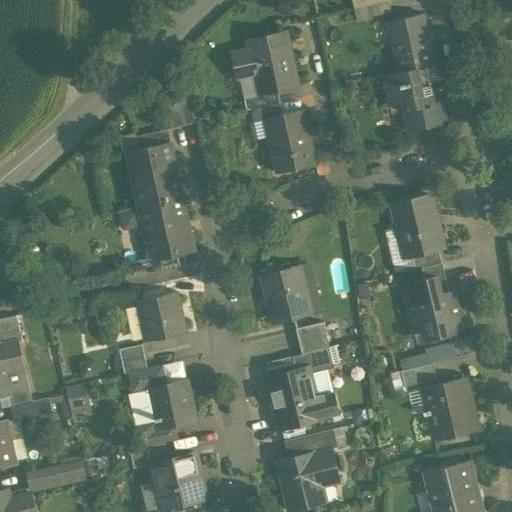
[(387,0),(363,6),(366,18),(390,13),(387,0)]
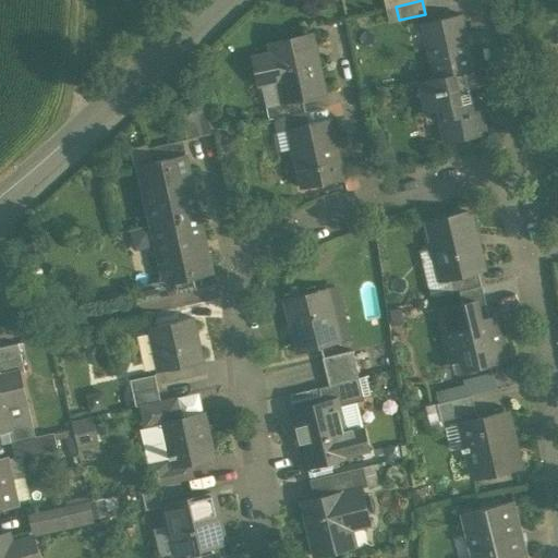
[(461,13),(421,22),(433,77),(464,71),(474,69),(461,13)]
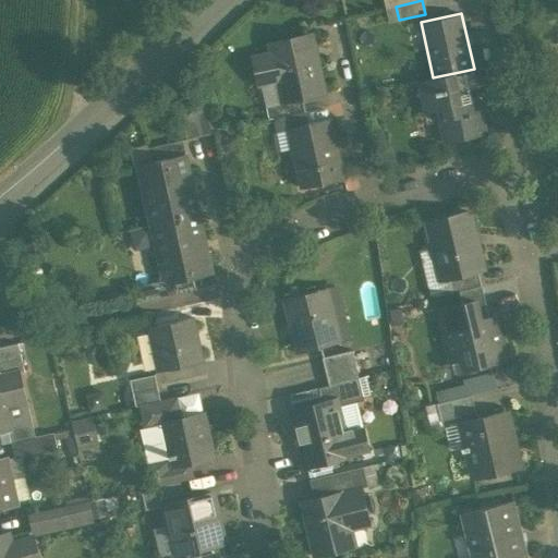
[(313,35),(271,44),(274,55),(254,59),(261,86),(279,82),(283,102),(283,105),(303,100),(326,96),(313,35)]
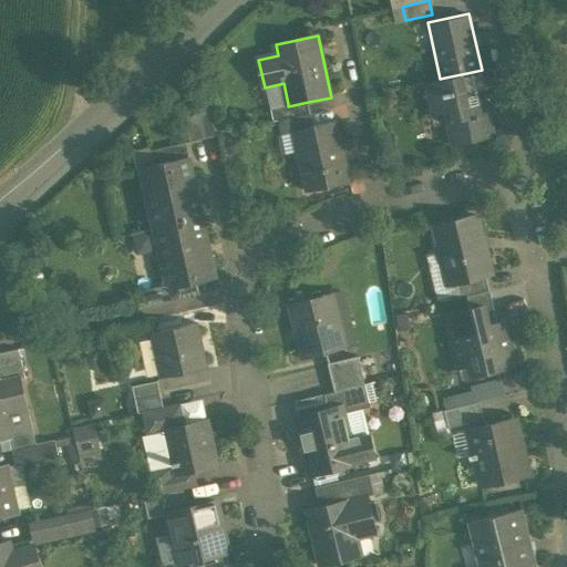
[(440,79),(423,83),(432,125),(445,123),(450,144),(495,134),(490,110),(481,112),(472,72),(440,79)]
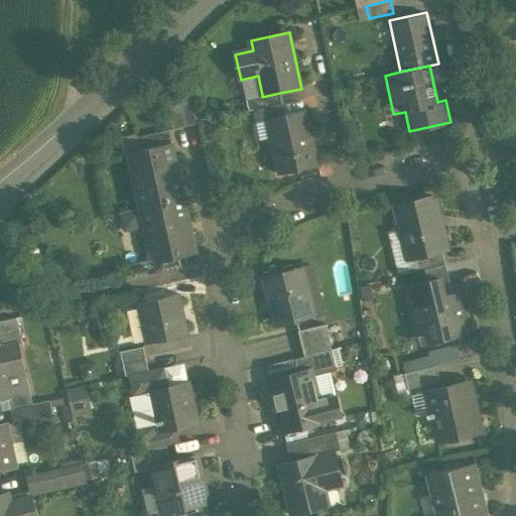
[(191,91),(169,110),(173,130),(199,124),(191,91)]
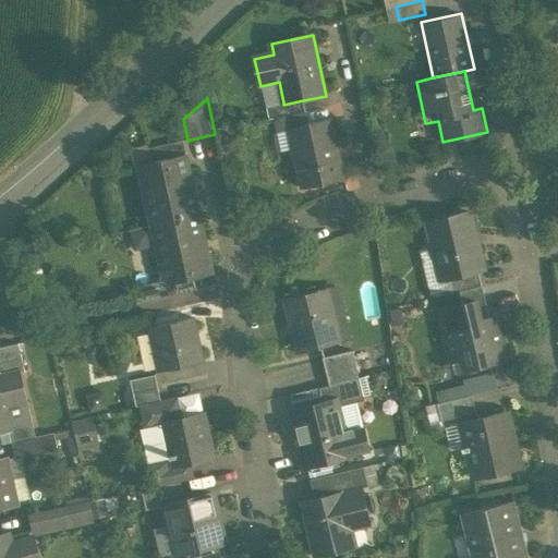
[(303,100),(283,105),(283,102),(267,106),(269,119),(273,119),(305,111),(303,100)]
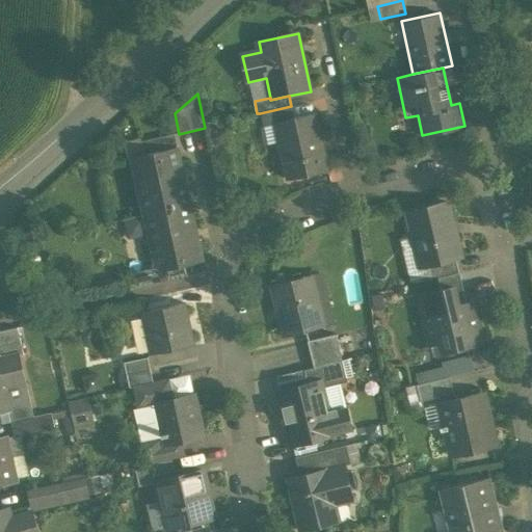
[(291,106),(260,113),(264,129),(277,126),(277,124),(294,121),(291,106)]
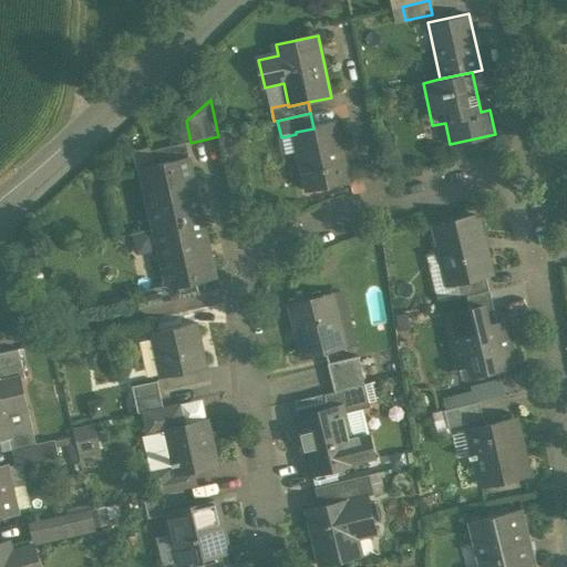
[(313,129),(296,132),(296,134),(307,191),(347,183),(334,124),(313,129)]
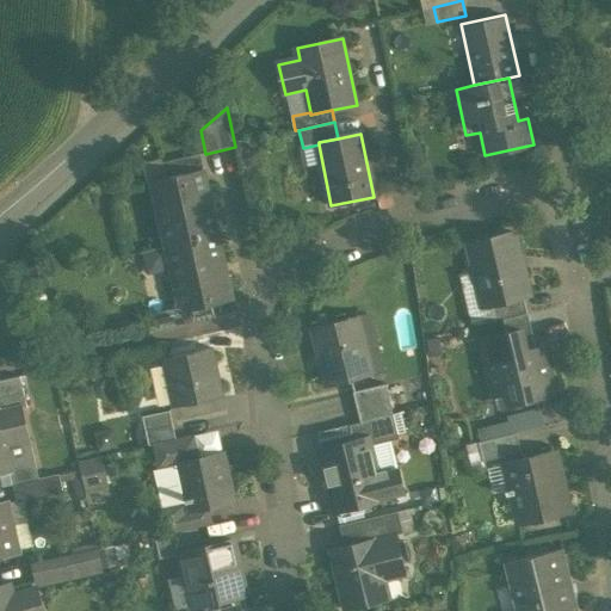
[(201,155),(162,164),(166,177),(202,170),(203,170),(201,155)]
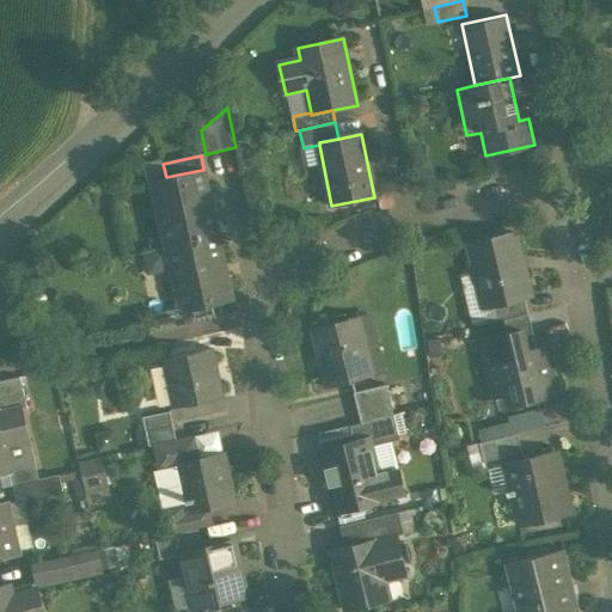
[(166,177),(152,179),(166,245),(215,234),(212,215),(208,215),(203,194),(207,193),(202,170),(166,177)]
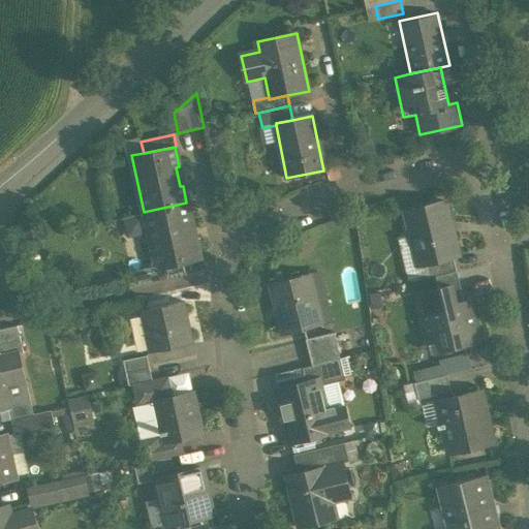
[(444,200),(404,210),(417,263),(424,262),(453,255),(458,254),(444,200)]
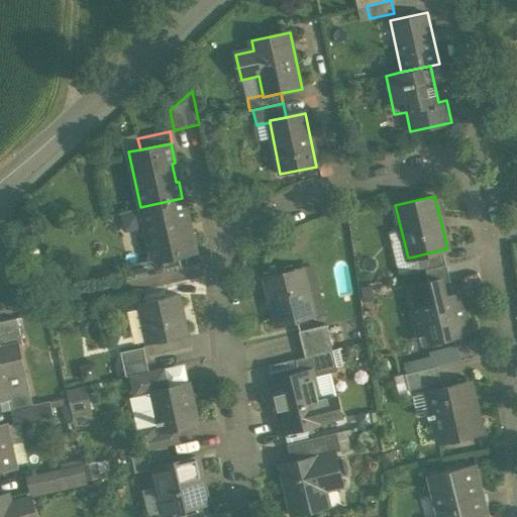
[(182,198),(140,207),(150,261),(151,264),(179,259),(194,255),(190,235),(187,236),(184,221),(186,220),(182,198)]
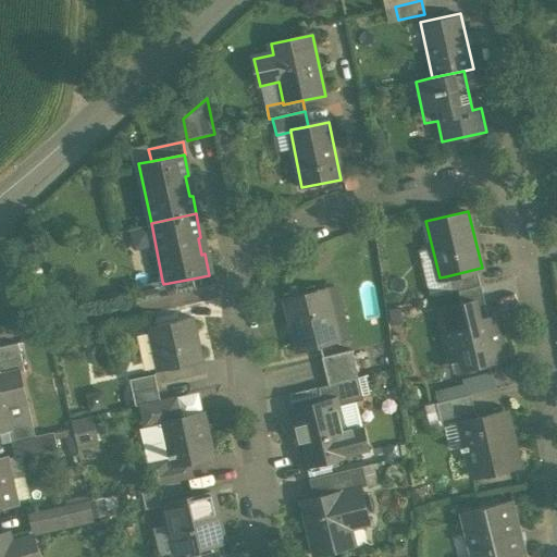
[(477,269),(446,276),(449,293),(458,291),(480,285),(477,269)]
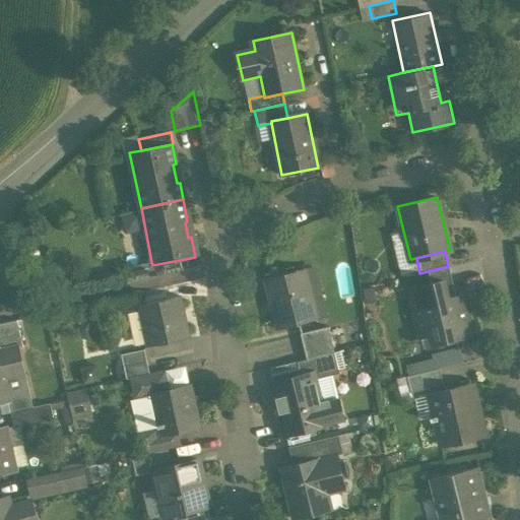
[(151,262),(131,266),(134,281),(182,270),(180,260),(152,265),(151,262)]
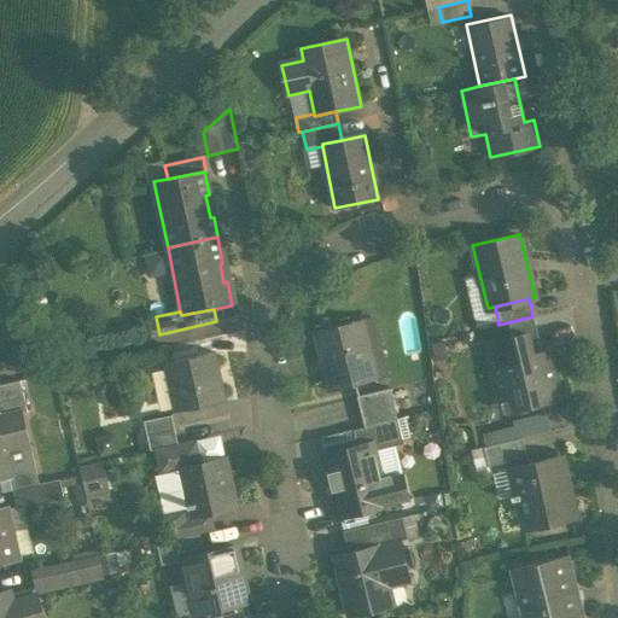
[(532,316),(508,322),(512,339),(519,337),(520,344),(538,339),(532,316)]
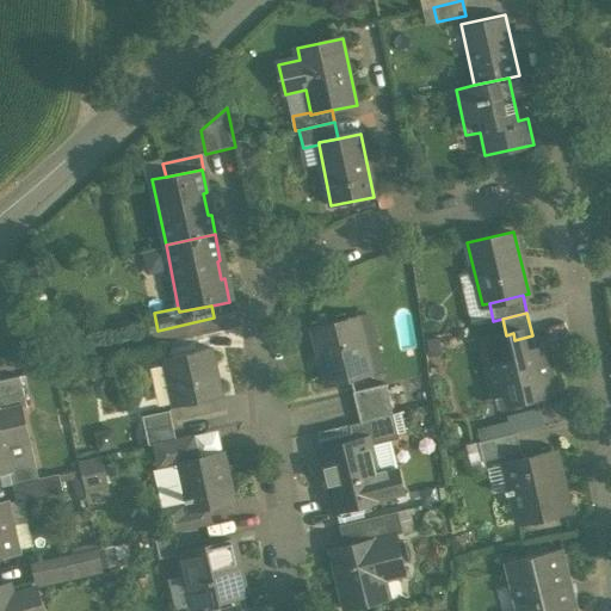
[(356,315),(308,327),(322,386),(370,374),(356,315)]
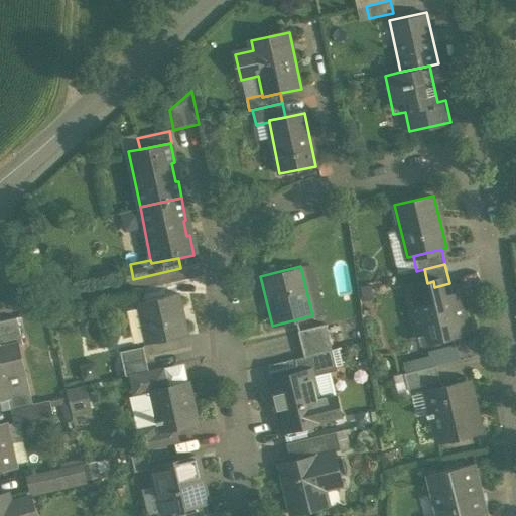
[(434,287),(409,293),(416,327),(426,325),(430,341),(468,332),(458,292),(453,293),(449,283),(434,287)]
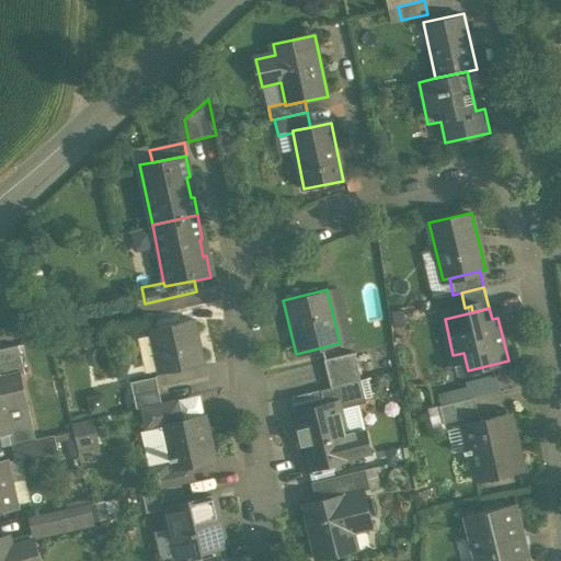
[(195,319),(149,329),(159,374),(205,364),(195,319)]
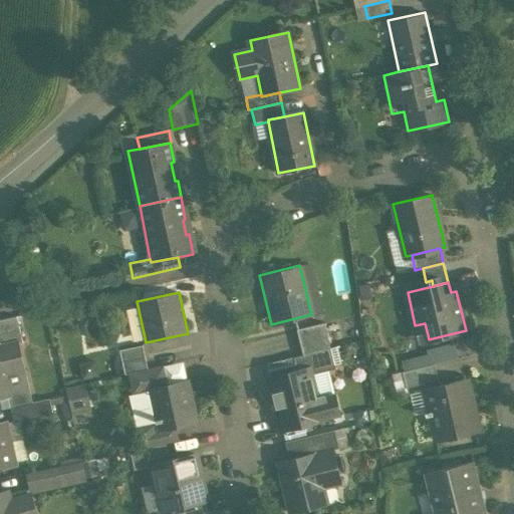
[(15,316),(0,319),(0,344),(15,341),(17,344),(22,343),(15,316)]
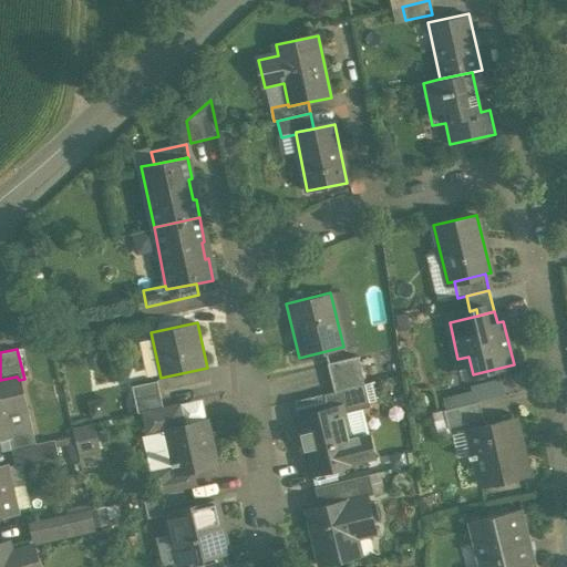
[(356,353),(325,361),(332,391),(361,384),(363,384),(356,353)]
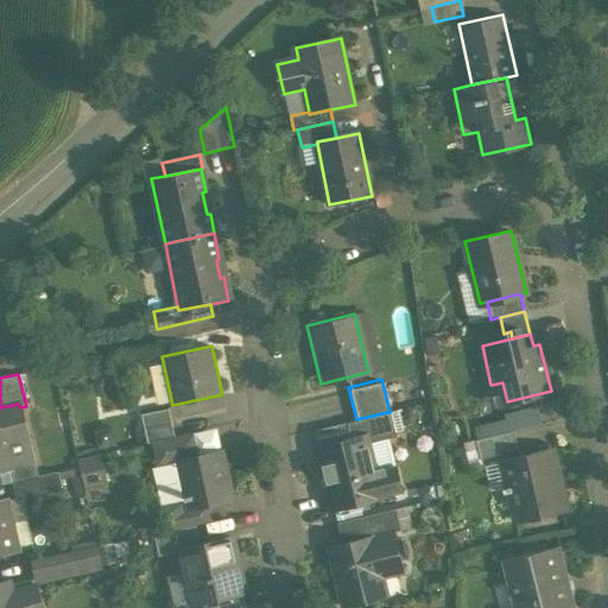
[(0,407),(0,470),(10,468),(2,439),(26,435),(20,407),(18,404),(0,407)]
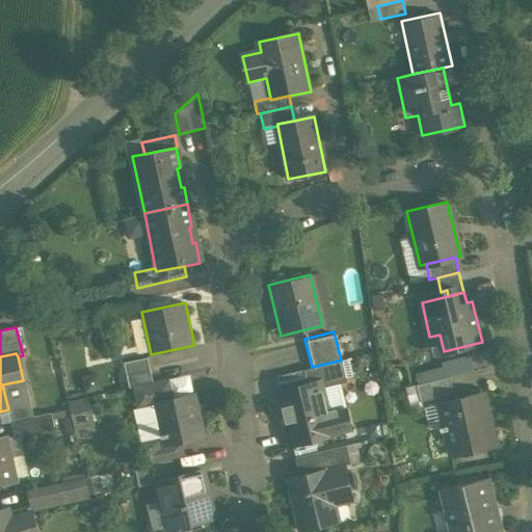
[(470,356),(447,362),(443,367),(446,377),(449,376),(474,371),(470,356)]
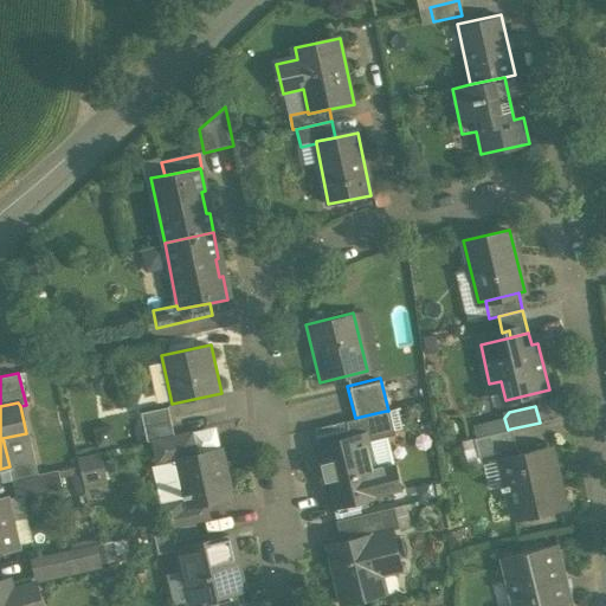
[(168,407),(141,413),(148,442),(154,440),(174,436),(168,407)]
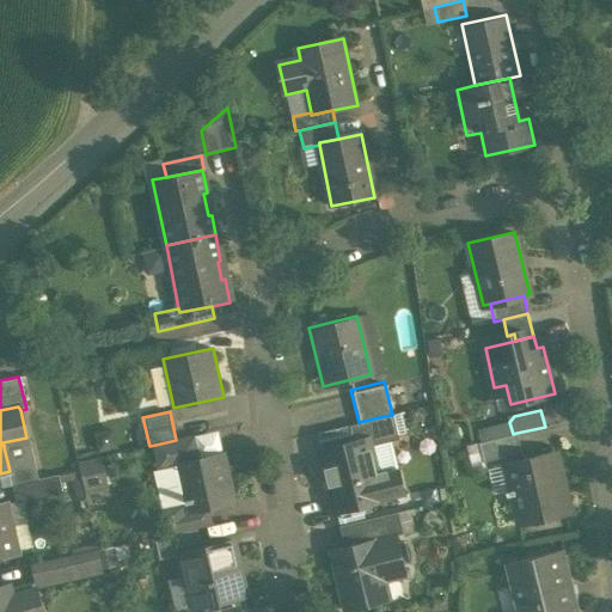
[(359,422),(347,426),(350,442),(369,438),(372,447),(397,441),(390,415),(359,422)]
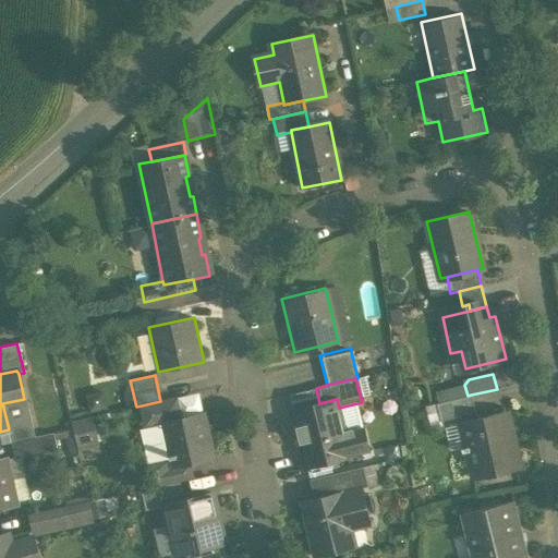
[(468,396),(437,403),(441,420),(459,415),(460,423),(476,419),(471,395),(468,396)]
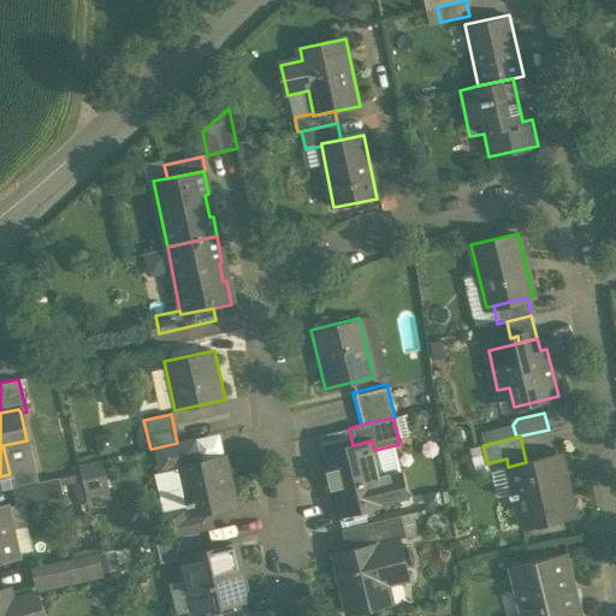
[(177,443),(157,448),(163,472),(178,468),(178,467),(200,462),(194,438),(177,443)]
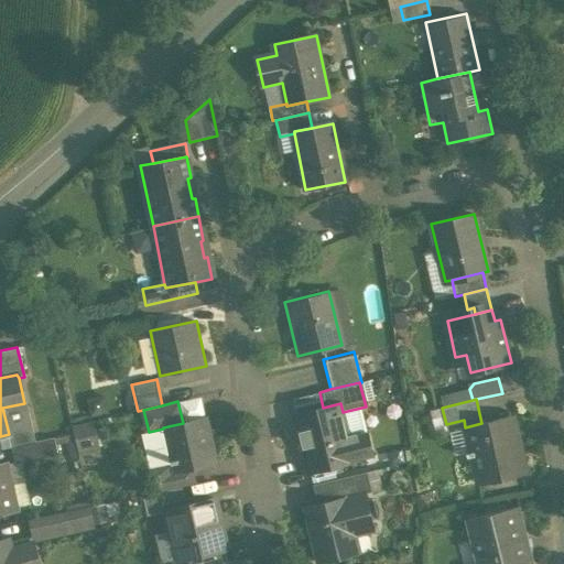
[(323,408),(294,414),(306,470),(364,458),(358,433),(348,436),(343,412),(340,403),(323,408)]
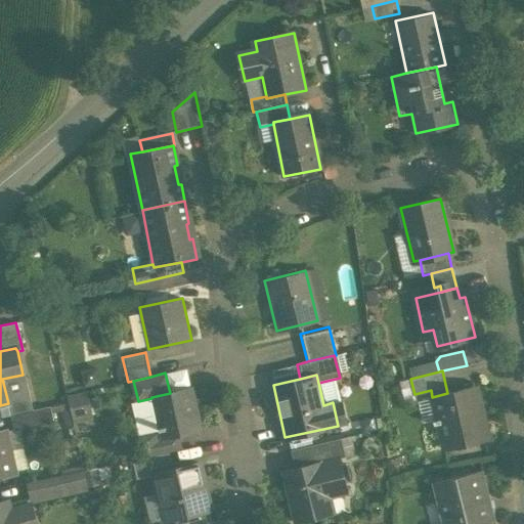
[(71,390),(74,417),(94,413),(91,388),(71,390)]
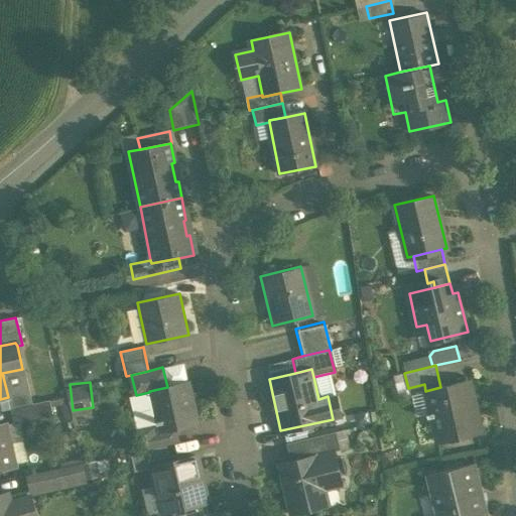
[(440,387),(425,391),(431,413),(426,414),(427,418),(433,417),(438,437),(480,428),(472,396),(468,397),(465,382),(440,387)]
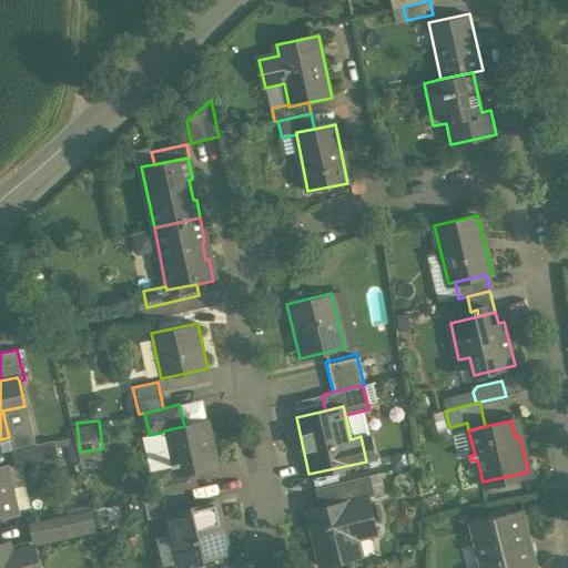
[(184,426),(164,430),(164,432),(172,466),(190,463),(191,470),(193,469),(216,464),(210,433),(204,434),(201,422),(184,426)]
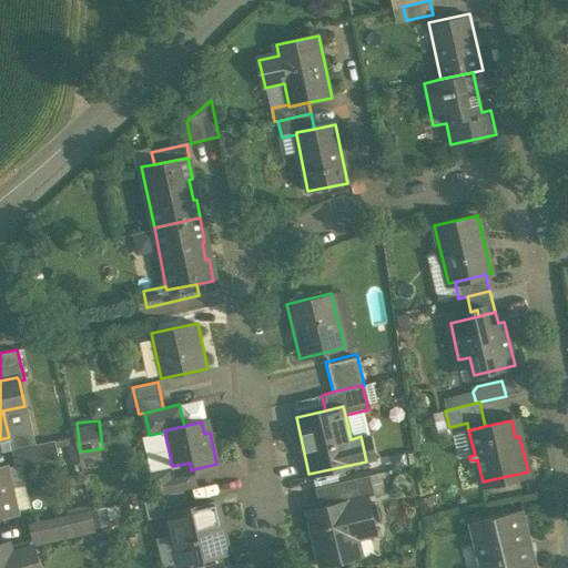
[(164,432),(150,435),(143,436),(151,470),(172,466),(164,432)]
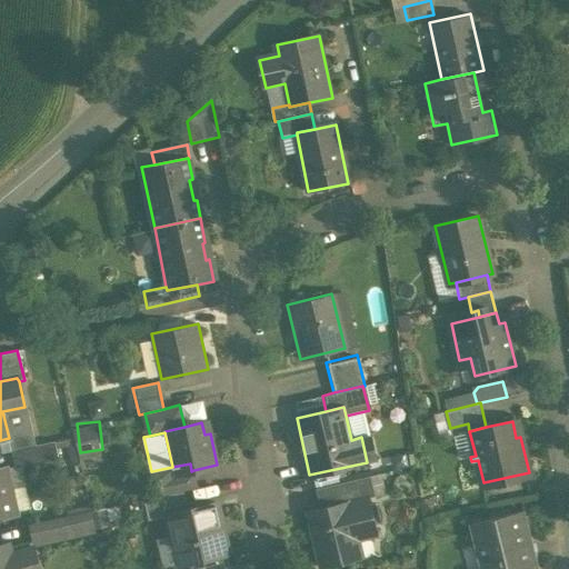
[(70,438),(55,441),(58,455),(73,451),(70,438)]
